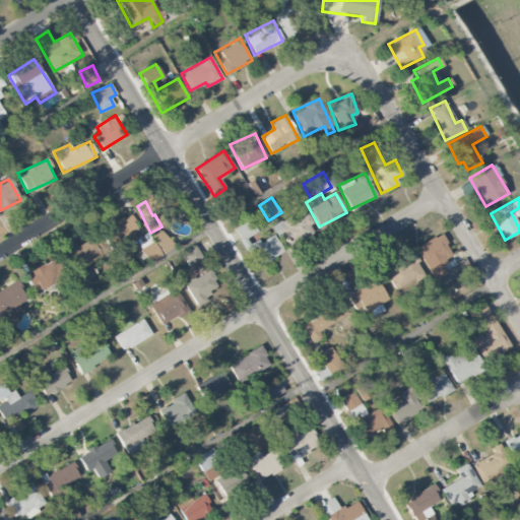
[(291,220),(289,216),(273,225),(285,248),(317,231),(307,212),(291,220)]
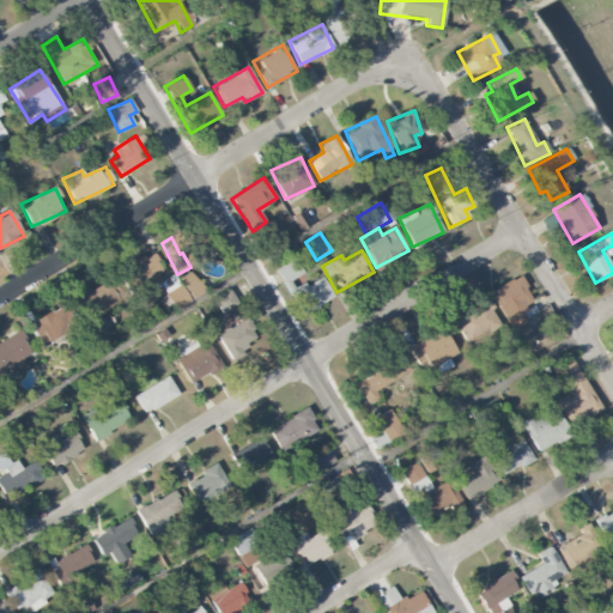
[(159,283),(174,310),(188,303),(174,274),(164,279),(151,253),(129,265),(143,291),(159,283)]
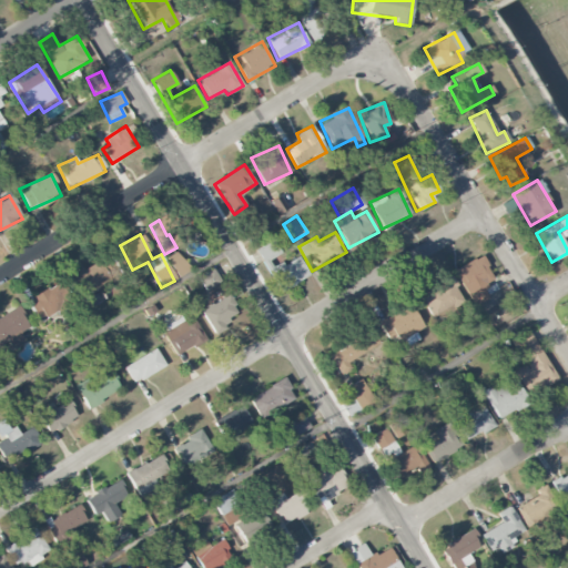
[(255,249),(279,292),(310,276),(298,256),(282,265),(279,259),(282,256),(273,240),(255,249)]
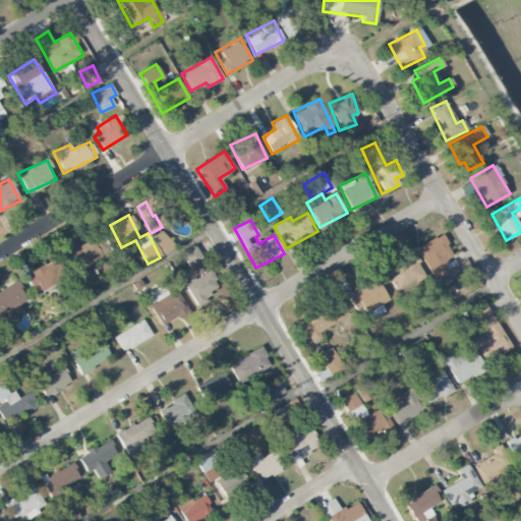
[(153,235),(161,254),(173,249),(164,230),(153,235)]
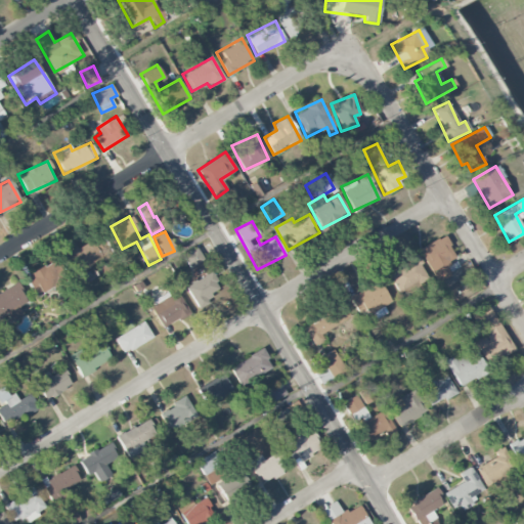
[(420,249),(437,281),(460,269),(454,260),(456,259),(444,235),(420,249)]
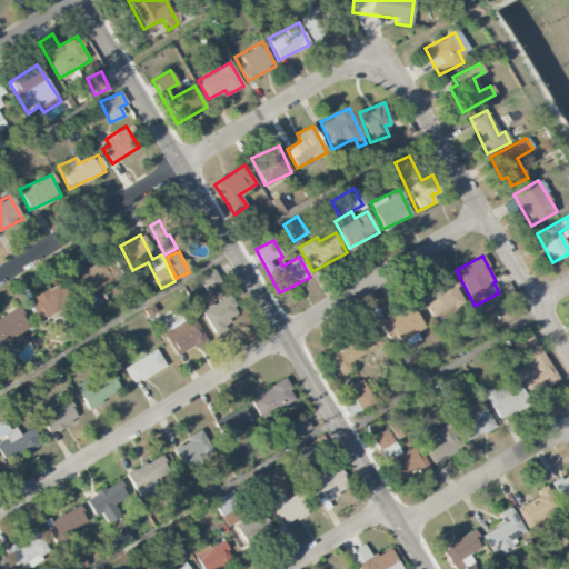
[(107,260),(70,276),(79,296),(116,281),(107,260)]
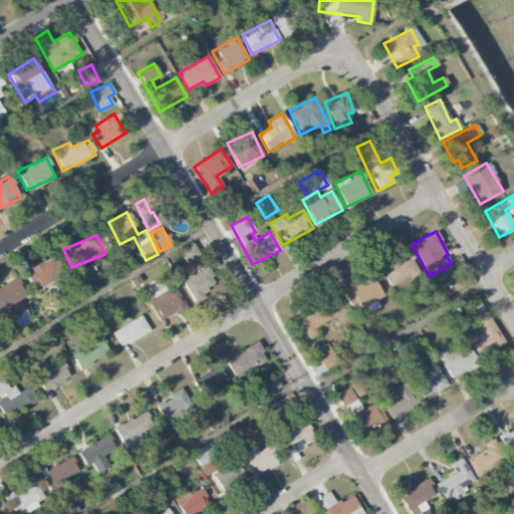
[(200,255),(193,243),(179,251),(186,263),(200,255)]
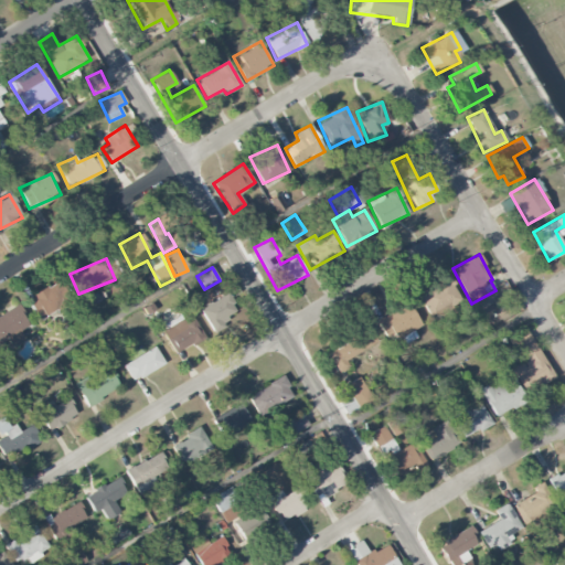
[(416,292),(434,324),(454,313),(450,307),(461,300),(448,276),(416,292)]
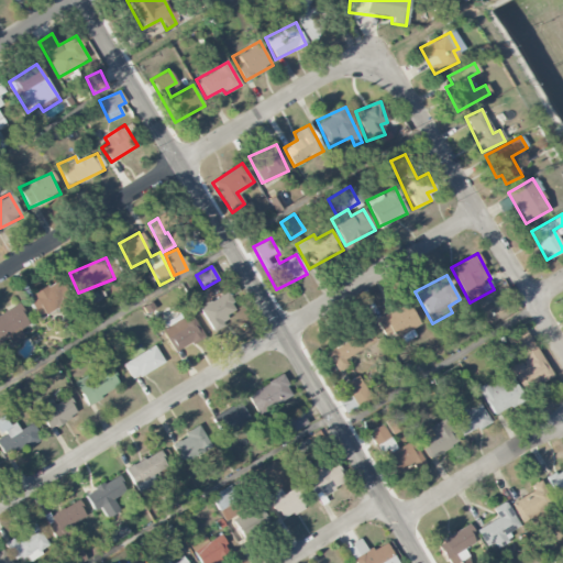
[(65,304),(54,283),(26,297),(37,318),(65,304)]
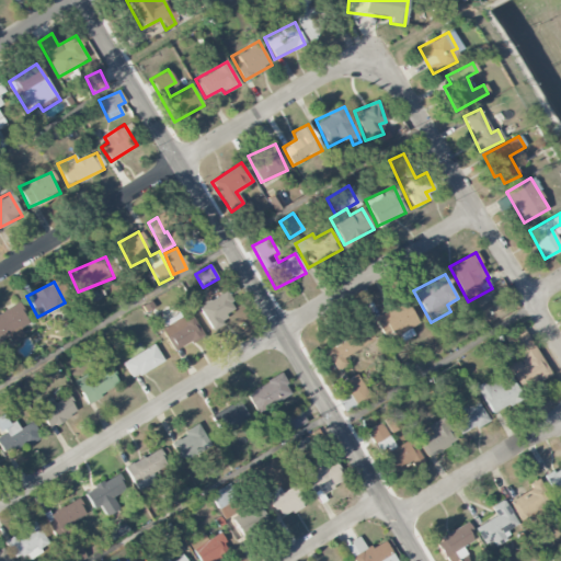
[(197,305),(207,325),(236,313),(227,293),(197,305)]
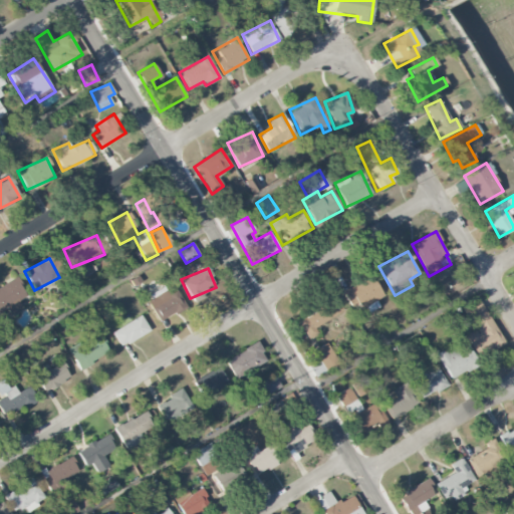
[(383,295),(369,274),(342,292),(351,305),(358,300),(367,313),(379,306),(375,301),(383,295)]
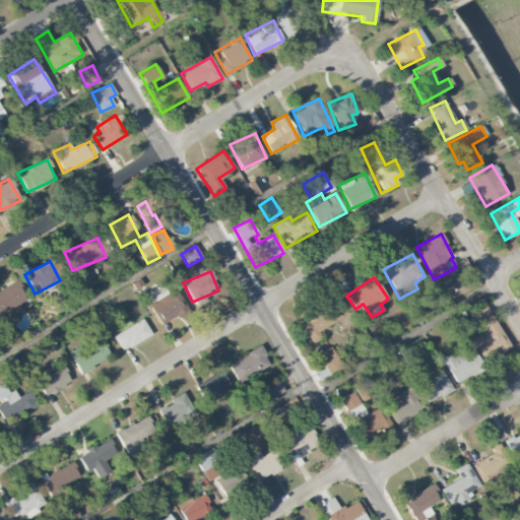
[(0,315),(6,313),(9,320),(23,314),(18,304),(25,301),(18,282),(0,289),(0,315)]
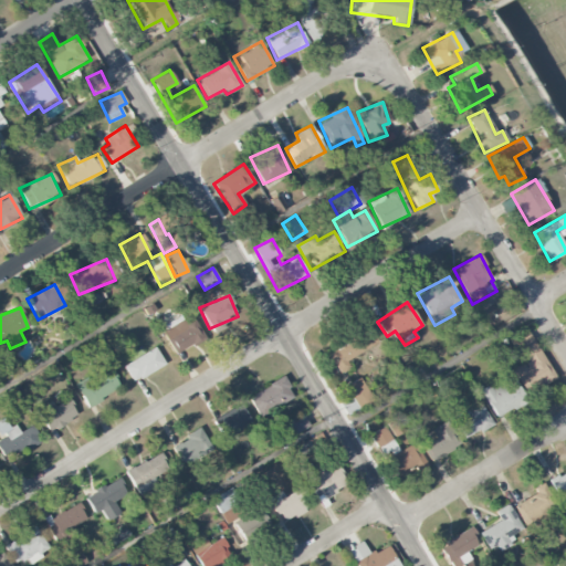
[(184,322),(180,316),(159,329),(176,355),(203,337),(191,317),(184,322)]
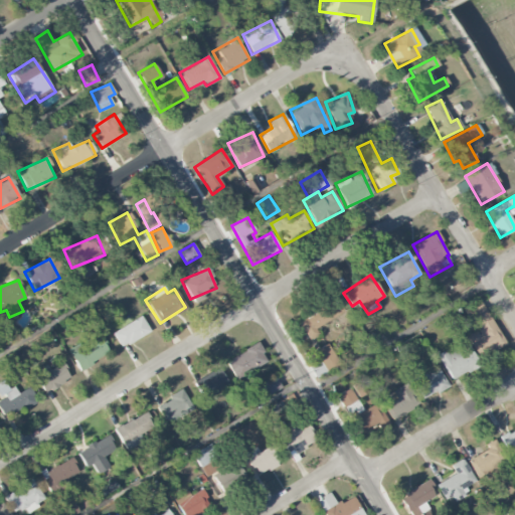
[(299,319),(308,339),(318,334),(315,327),(344,313),(338,300),(299,319)]
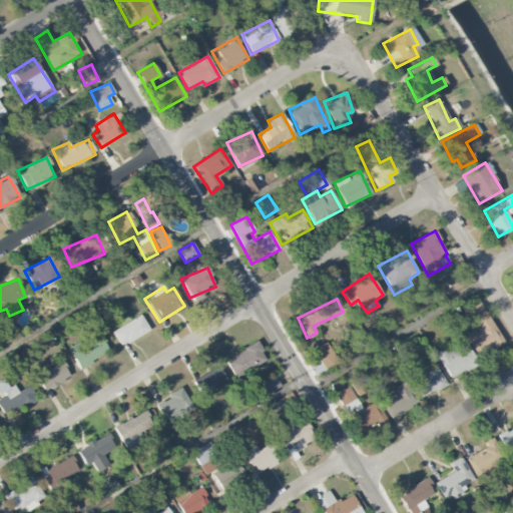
[(463,308),(475,328),(464,335),(478,357),(503,342),(477,299),(463,308)]
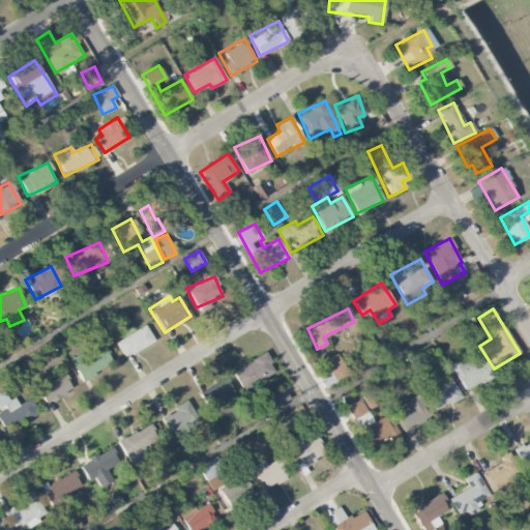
[(115,342),(123,356),(129,352),(130,354),(154,340),(144,324),(115,342)]
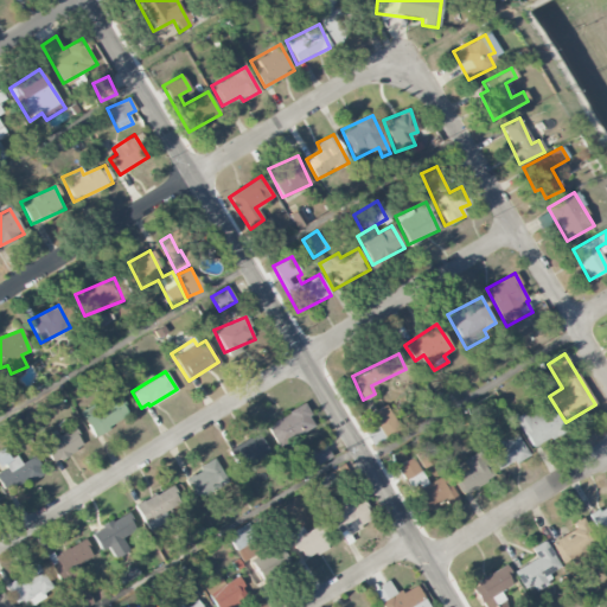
[(78,413),(93,436),(131,415),(120,397),(96,411),(93,404),(78,413)]
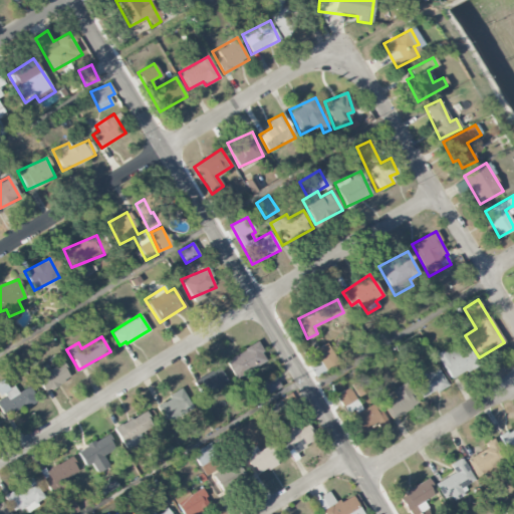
[(225,358),(233,376),(266,362),(258,343),(225,358)]
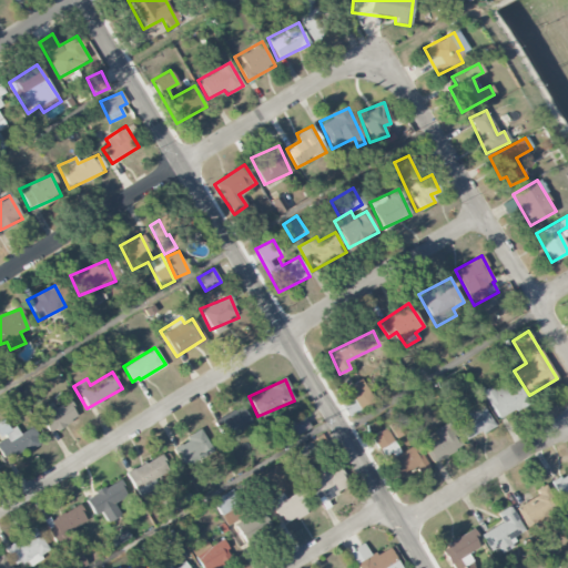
[(344,389),(356,411),(374,399),(361,379),(344,389)]
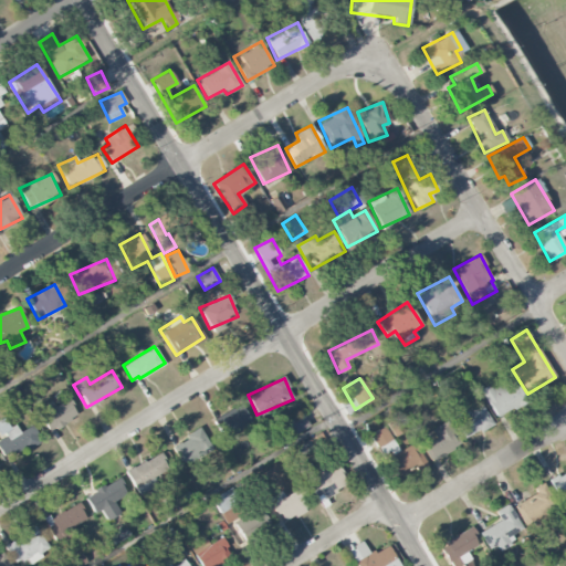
[(481,389),(495,418),(526,404),(514,379),(492,390),(489,385),(481,389)]
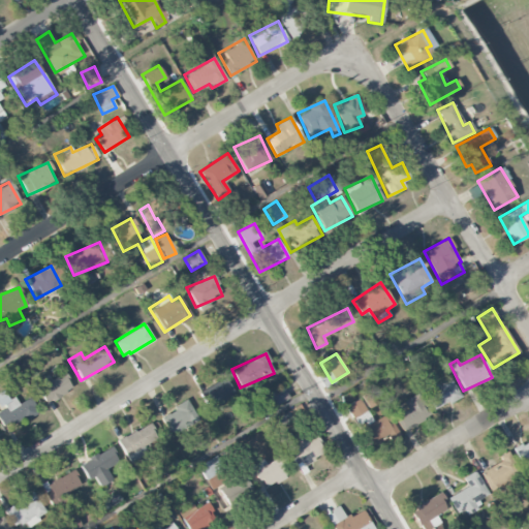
[(72,389),(64,373),(45,382),(43,378),(34,383),(44,403),(72,389)]
